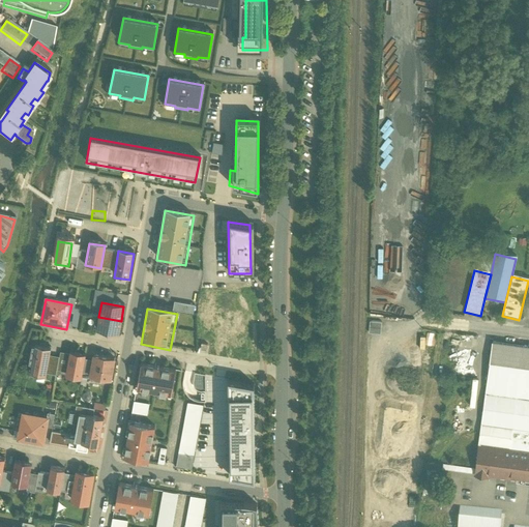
[(121,321),(98,317),(95,331),(118,335),(121,321)]
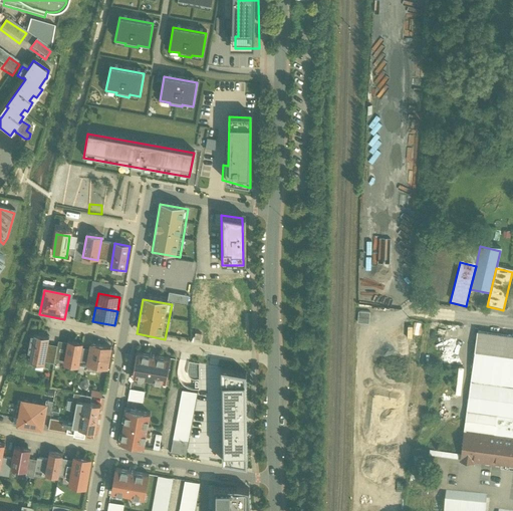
[(402,339),(413,339),(413,328),(402,328),(402,339)]
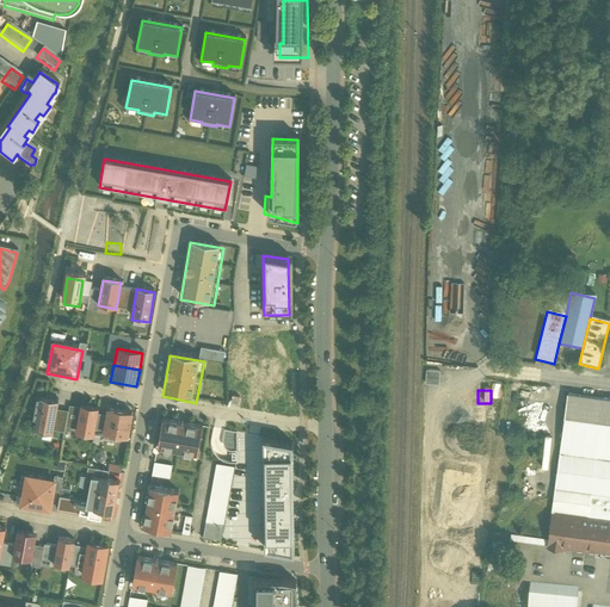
[(609,402),(567,397),(564,420),(609,426),(609,402)]
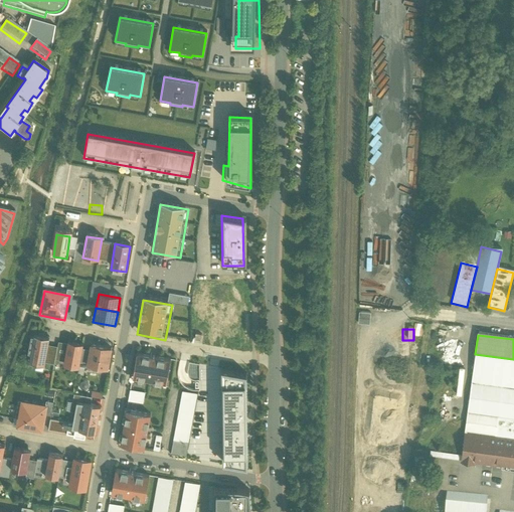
[(50,343),(33,340),(27,367),(44,371),(50,343)]
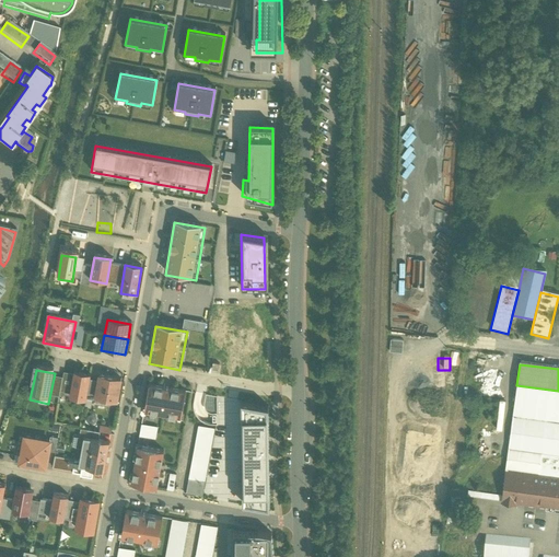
[(90,379),(72,375),(67,403),(84,406),(90,379)]
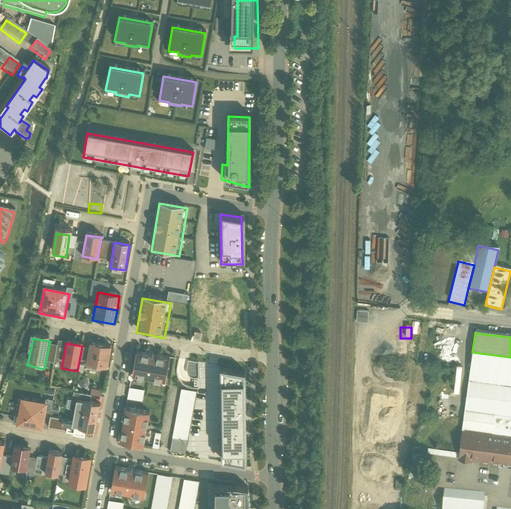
[(108,350),(91,348),(87,367),(105,370),(108,350)]
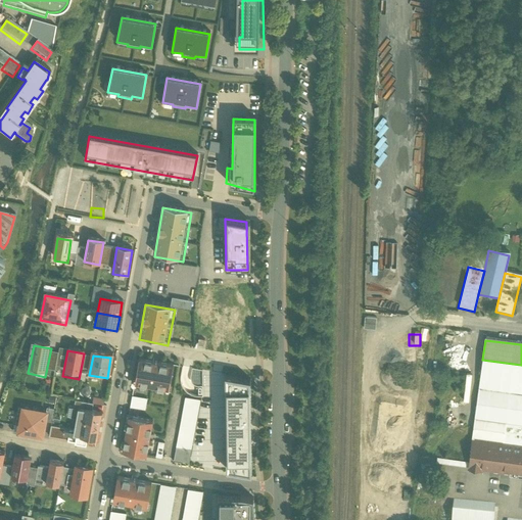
[(521,365),(482,360),(471,440),(521,446),(521,365)]
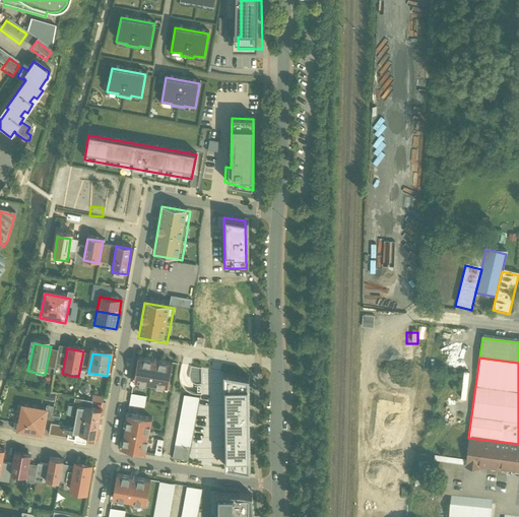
[(170,368),(140,363),(136,386),(166,391),(170,368)]
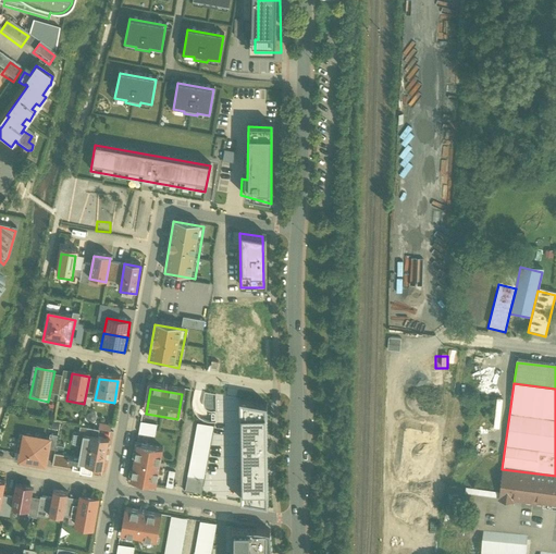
[(268,508),(266,406),(239,402),(241,503),(268,508)]
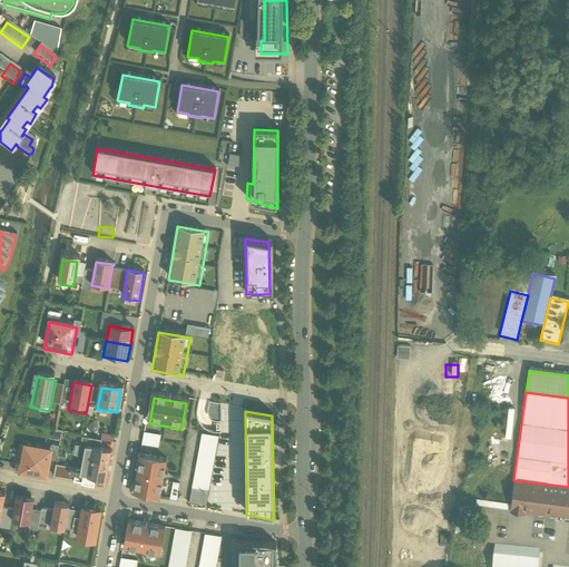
[(141,446),(158,449),(162,437),(145,432),(141,446)]
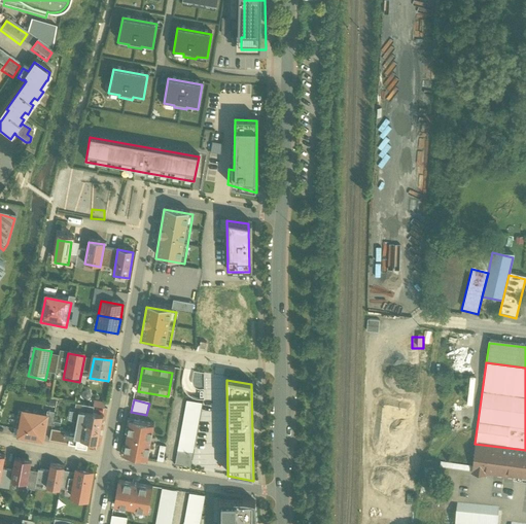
[(201,406),(185,403),(174,465),(190,467),(201,406)]
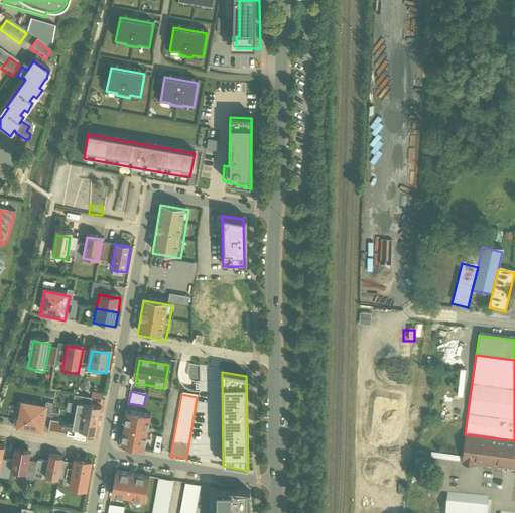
[(81,422),(98,425),(100,408),(83,405),(81,422)]
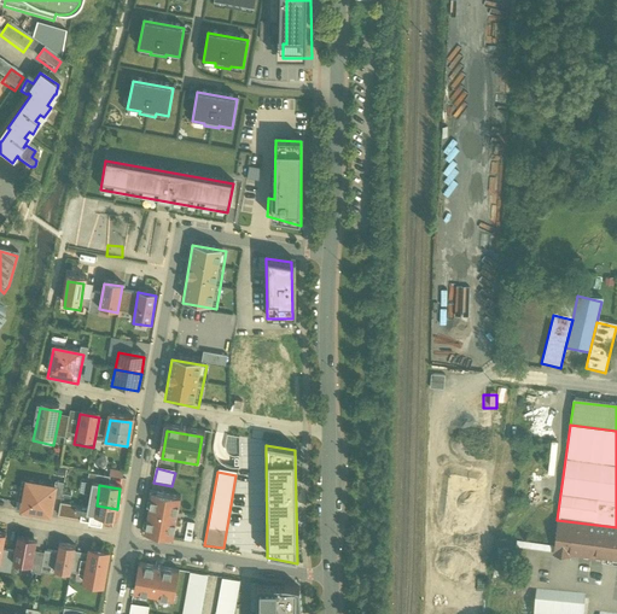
[(53,492),(24,487),(19,510),(50,516),(53,492)]
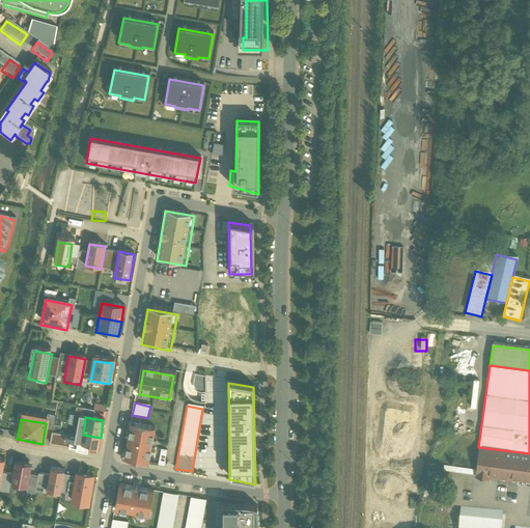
[(155,429),(130,425),(123,460),(148,464),(155,429)]
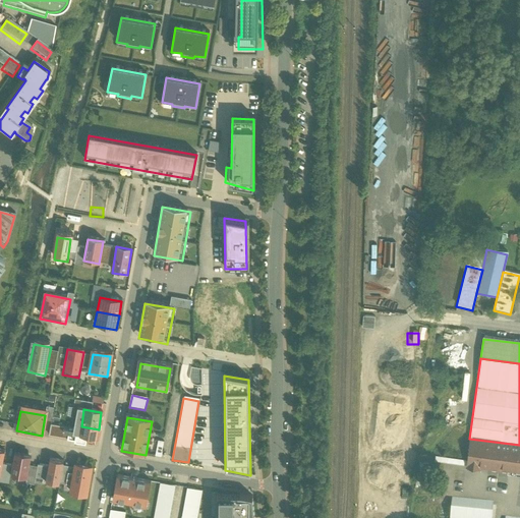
[(97,440),(99,429),(81,426),(79,437),(97,440)]
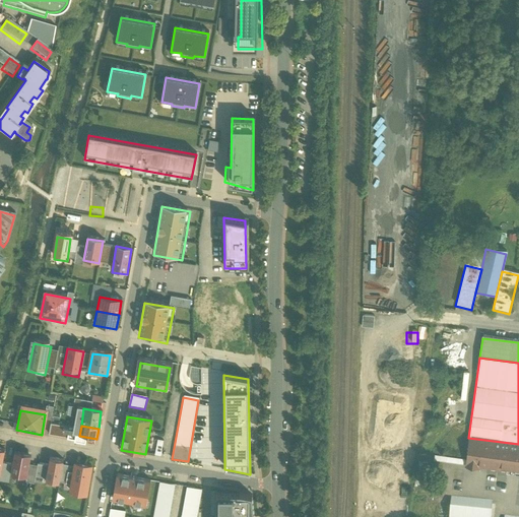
[(518,444),(468,438),(464,467),(518,474),(518,444)]
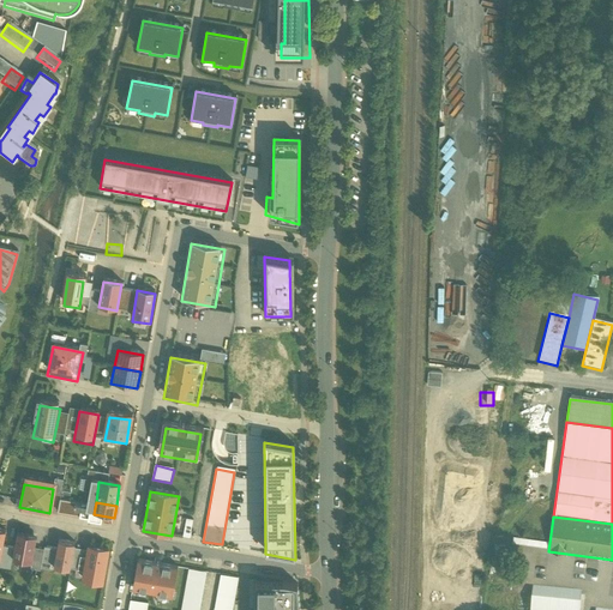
[(34,542),(16,538),(12,565),(30,568),(34,542)]
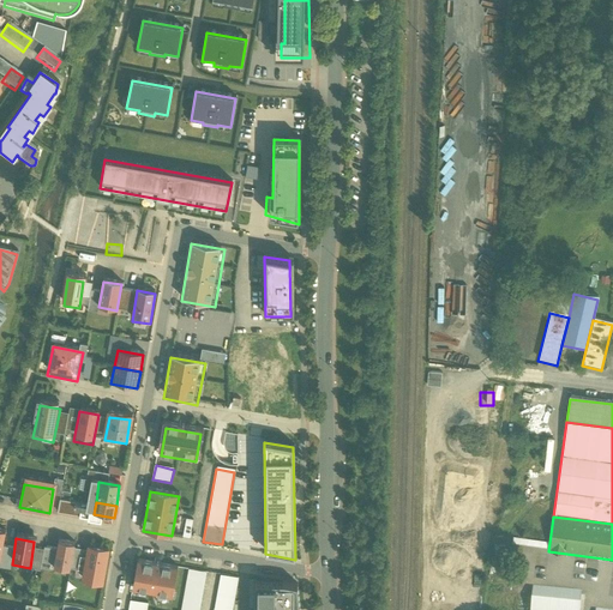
[(73,549),(58,545),(53,571),(70,573),(73,549)]
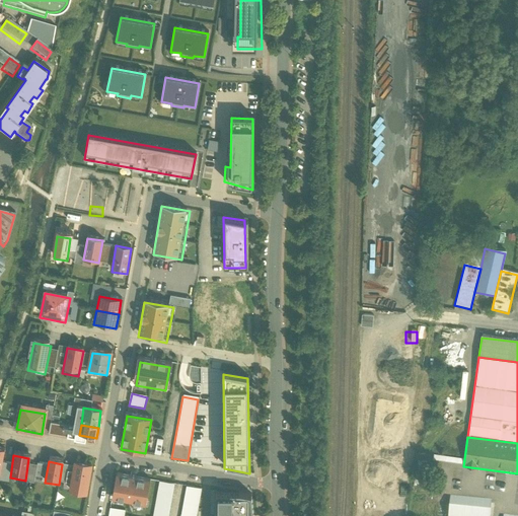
[(89,469),(73,466),(69,494),(84,496),(89,469)]
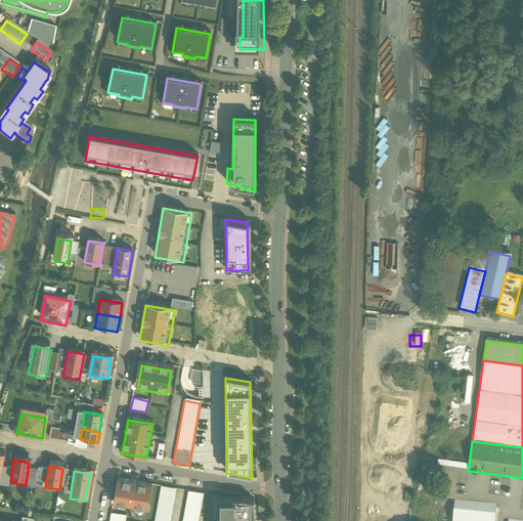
[(117,479),(113,504),(146,511),(151,486),(117,479)]
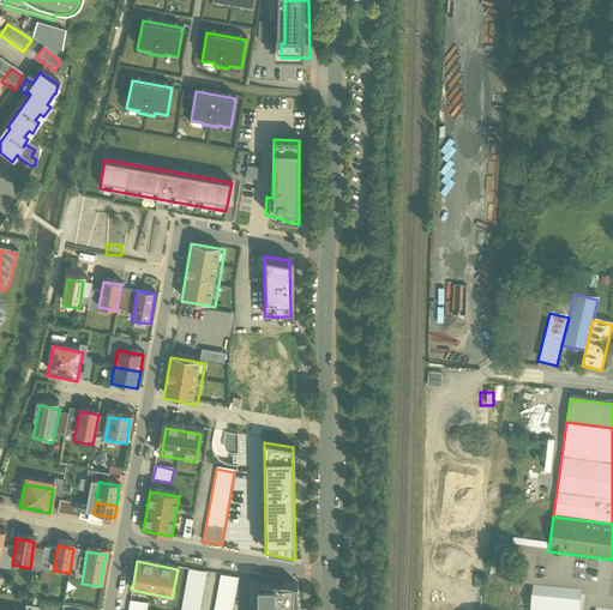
[(199,609),(205,575),(187,572),(181,609),(199,609)]
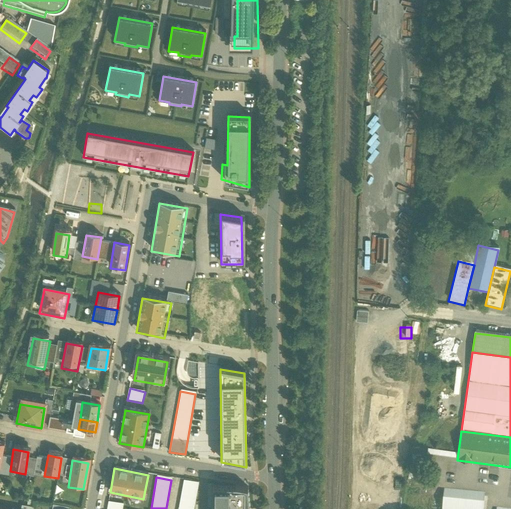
[(194,508),(198,484),(183,482),(178,508),(194,508)]
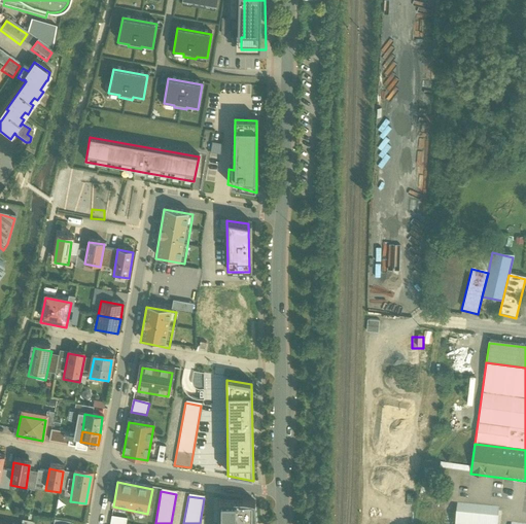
[(244,502),(218,502),(217,523),(256,523),(254,504),(244,502)]
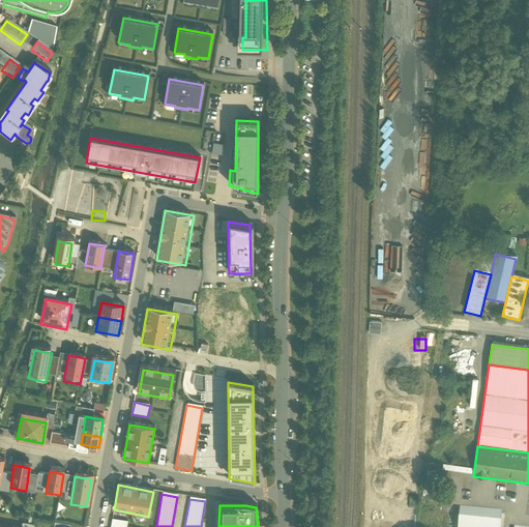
[(499,526),(501,517),(460,513),(458,526),(499,526)]
